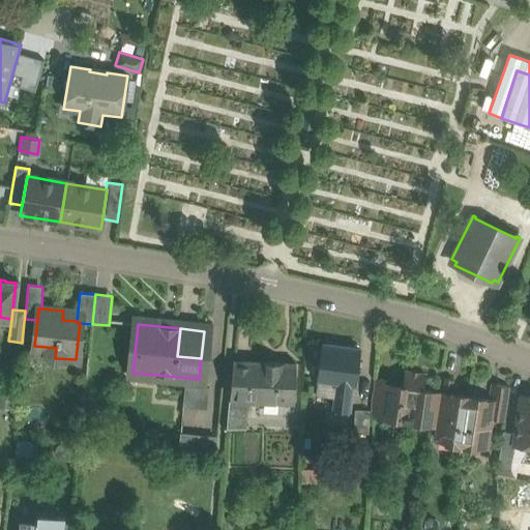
[(359,348),(322,343),(317,381),(335,383),(352,385),(355,385),(359,348)]
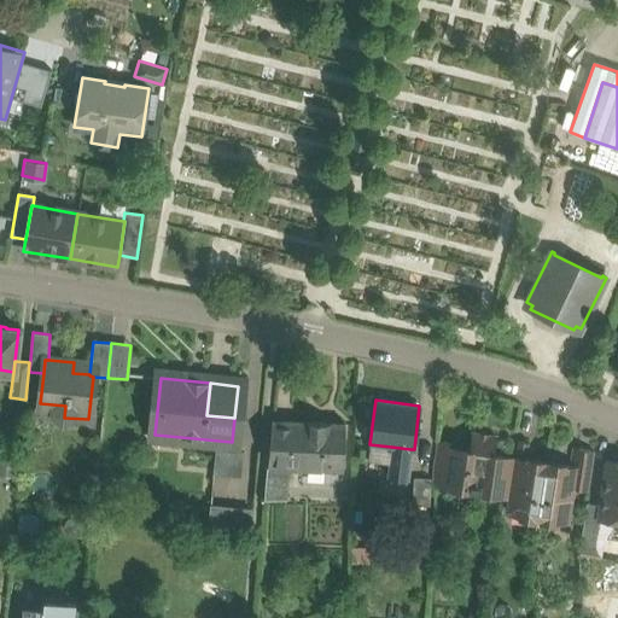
[(344,424),(272,420),(268,466),(287,467),(343,471),(344,424)]
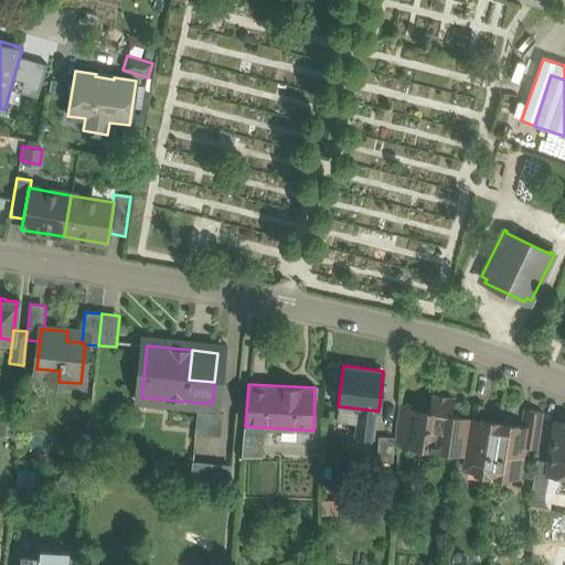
[(452,400),(432,396),(429,412),(415,409),(415,407),(414,407),(407,446),(460,455),(467,417),(450,415),(452,400)]
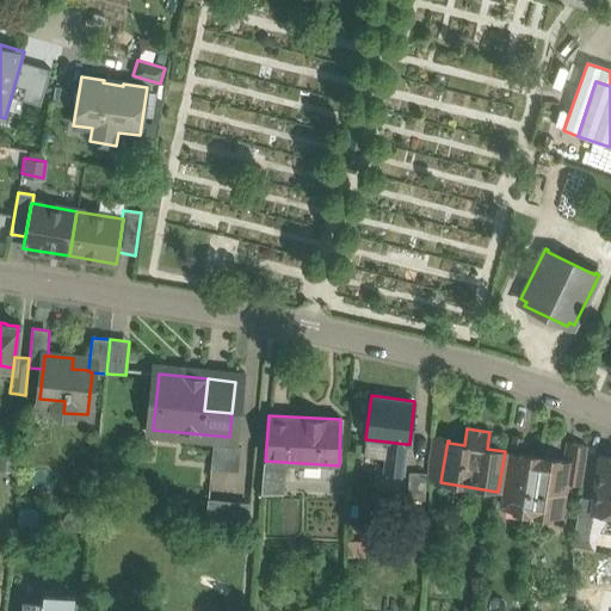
[(523,437),(512,436),(510,446),(520,449),(523,437)]
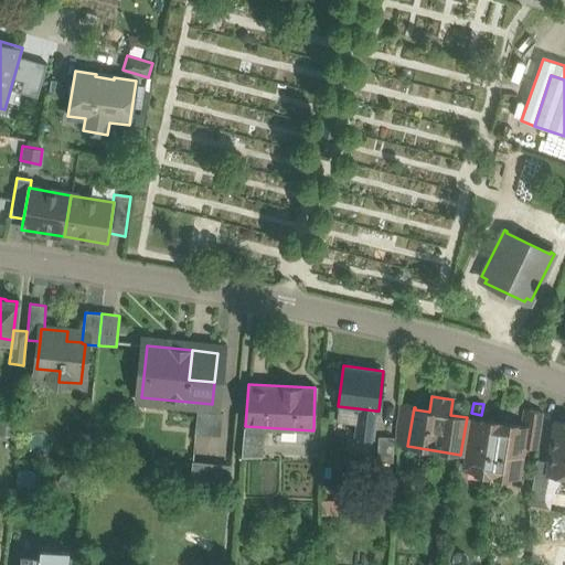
[(414,407),(398,405),(395,429),(395,444),(407,446),(414,407)]
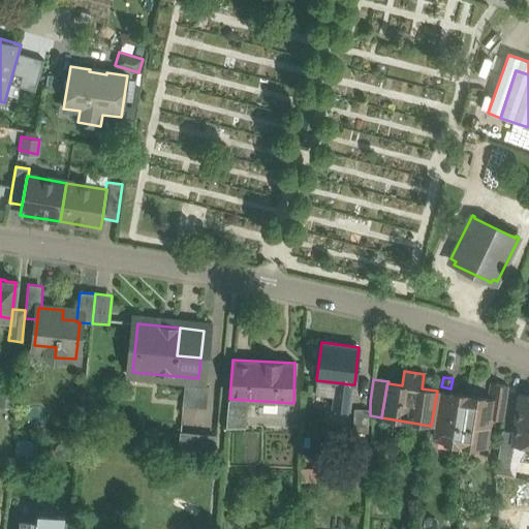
[(351,384),(335,382),(332,408),(348,410),(351,384)]
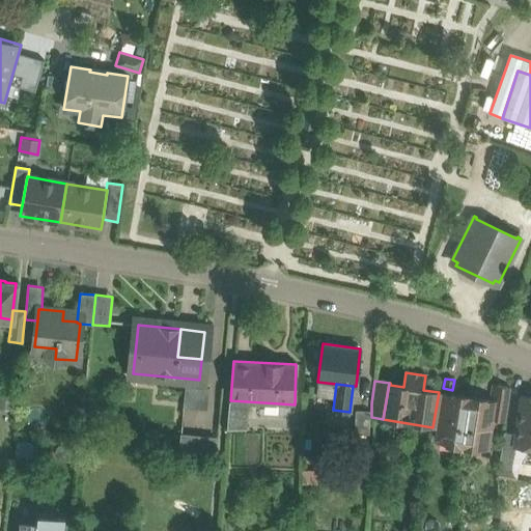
[(510,388),(494,385),(491,400),(494,400),(492,419),(505,421),(510,388)]
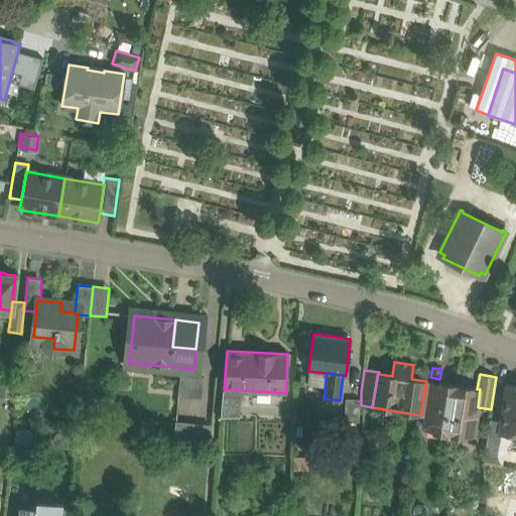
[(203,377),(179,375),(177,396),(201,398),(203,377)]
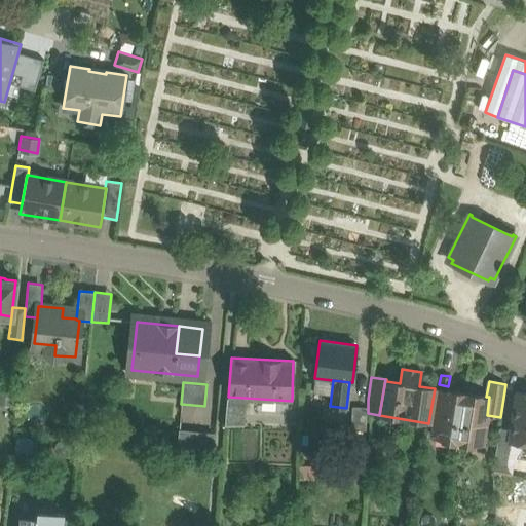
[(464,393),(440,389),(433,437),(457,441),(464,393)]
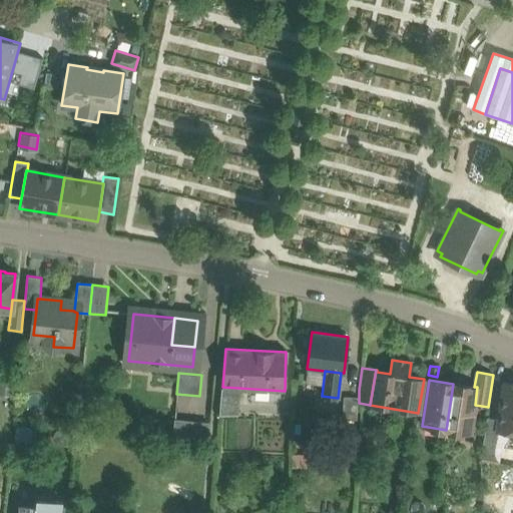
[(512,383),(504,382),(498,420),(496,430),(498,431),(512,432),(512,383)]
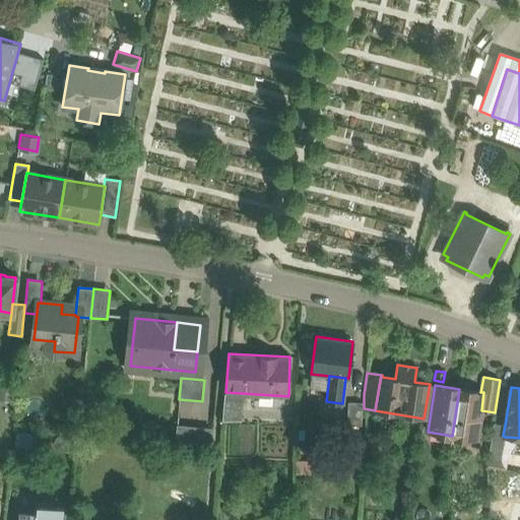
[(480,392),(459,389),(452,436),(476,440),(481,410),(483,392),(480,392)]
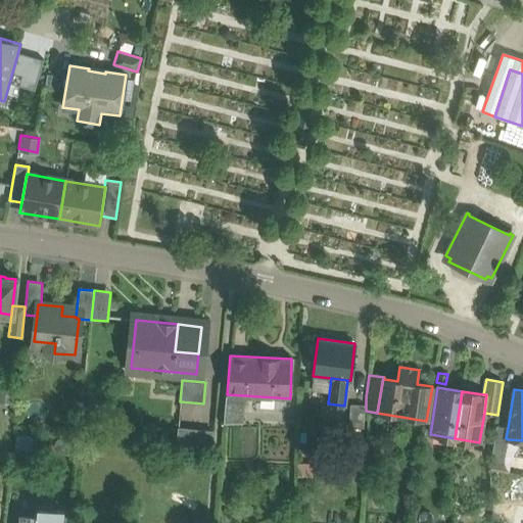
[(227,394),(226,395),(224,423),(240,423),(243,395),(227,394)]
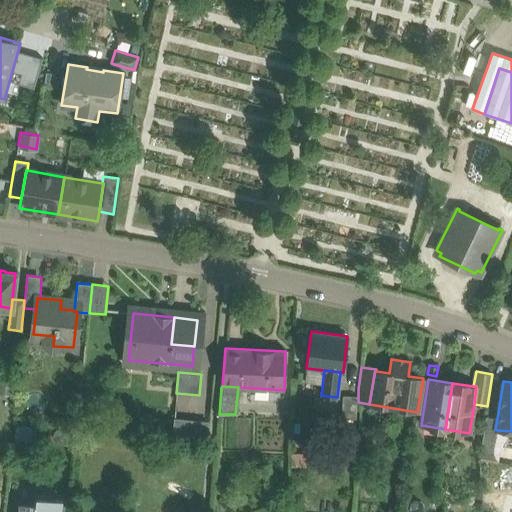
[(356,397),(343,397),(342,418),(355,418),(356,397)]
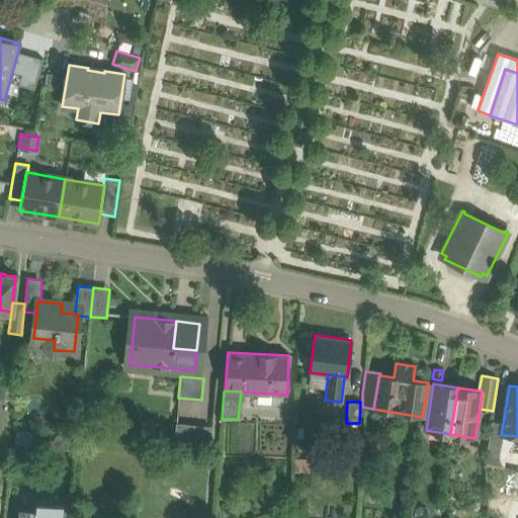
[(210,427),(176,423),(174,444),(208,448),(210,427)]
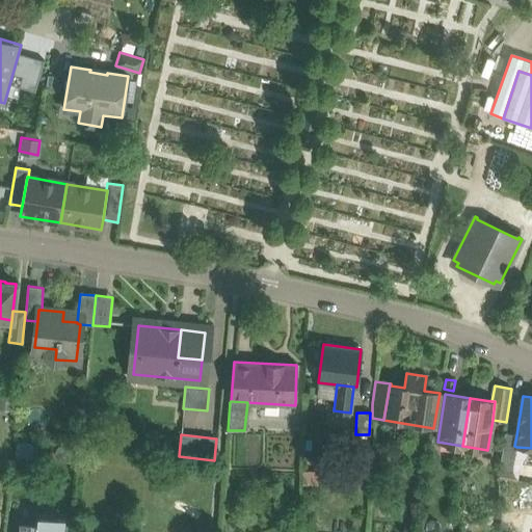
[(516,435),(504,434),(499,469),(512,471),(516,447),(514,446),(516,435)]
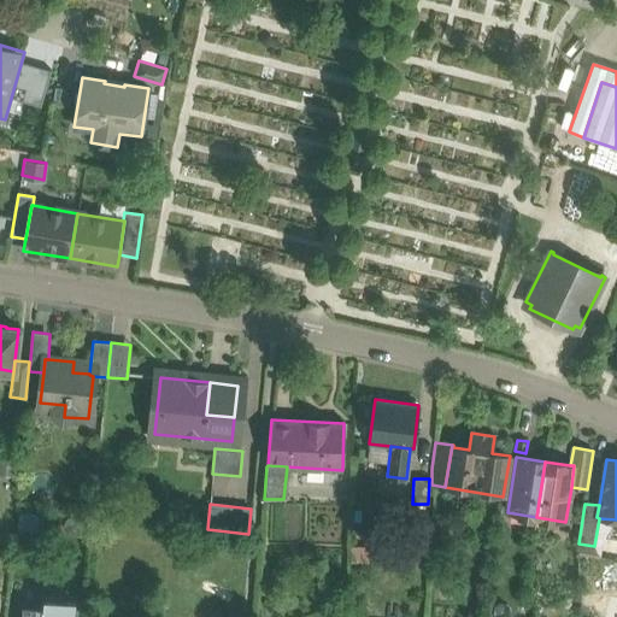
[(45,516),(19,513),(17,546),(41,548),(45,516)]
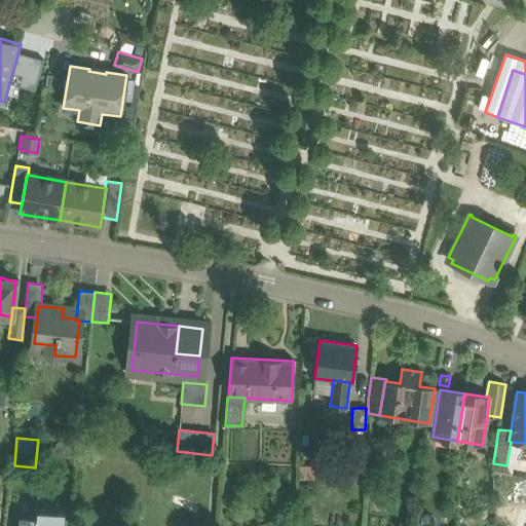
[(325,467),(299,467),(299,479),(325,479),(325,467)]
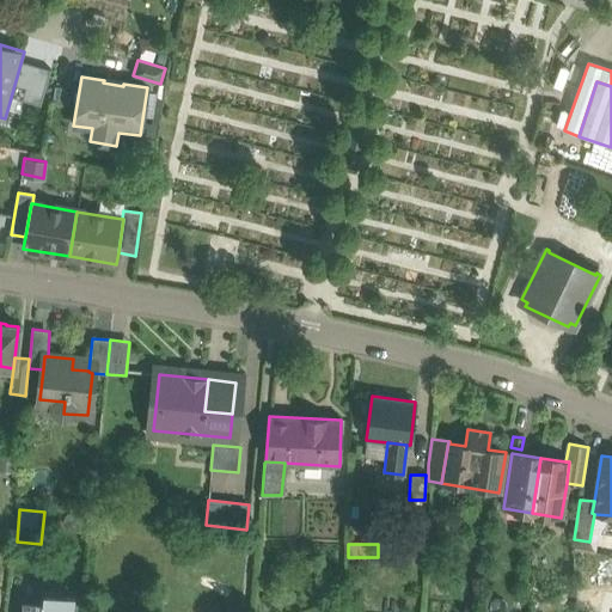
[(43,604),(24,601),(22,611),(71,611),(73,598),(44,594),(43,604)]
